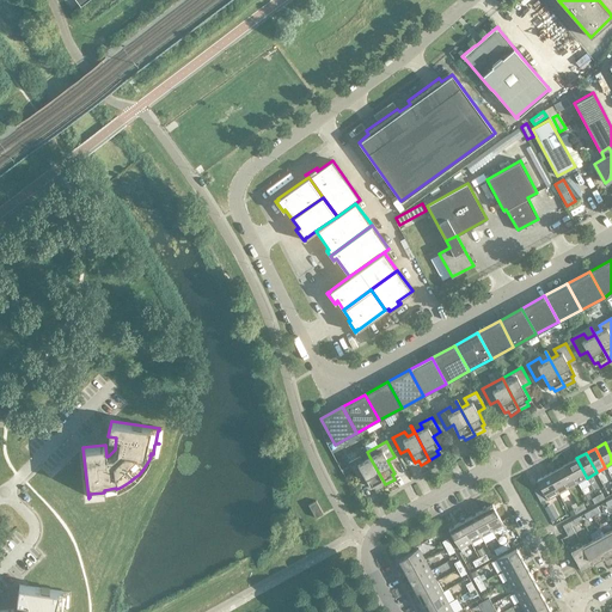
[(375,489),(385,484),(369,457),(362,461),(360,456),(348,463),(356,478),(363,475),(369,487),(373,485),(375,489)]
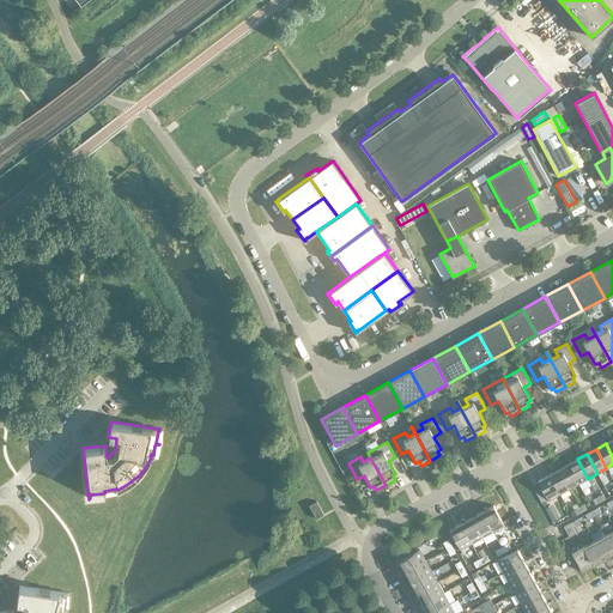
[(588,479),(577,459),(568,465),(578,484),(588,479)]
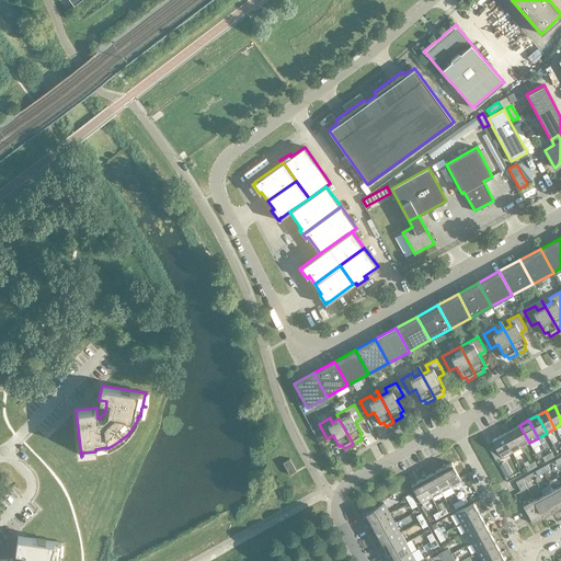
[(529,443),(519,425),(511,430),(521,447),(529,443)]
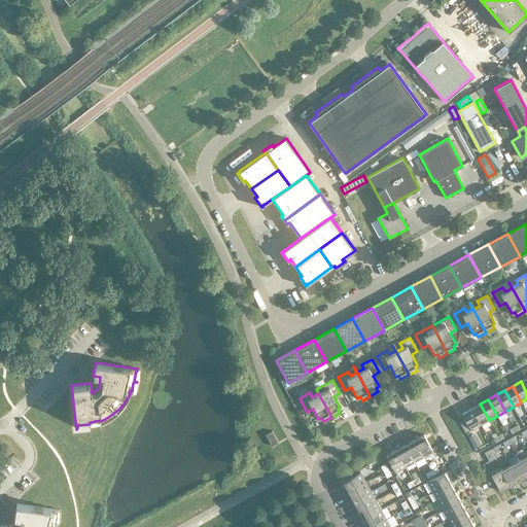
[(489,420),(480,403),(471,408),(481,425),(489,420)]
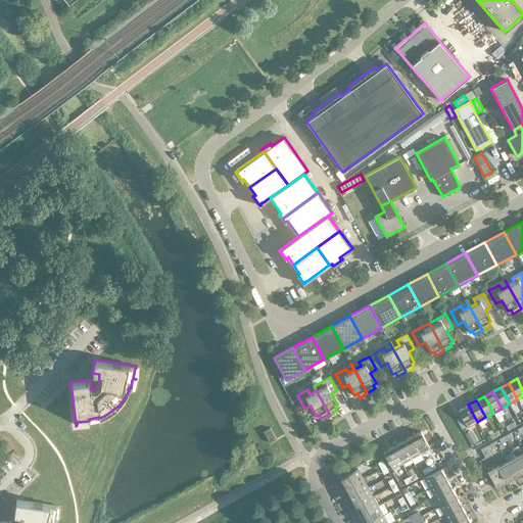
[(477,422),(468,405),(459,410),(462,416),(456,419),(462,429),(467,426),(468,427),(477,422)]
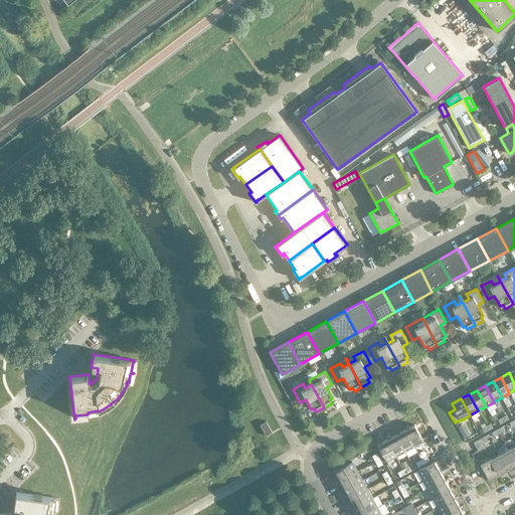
[(260,424),(266,436),(272,433),(266,421),(260,424)]
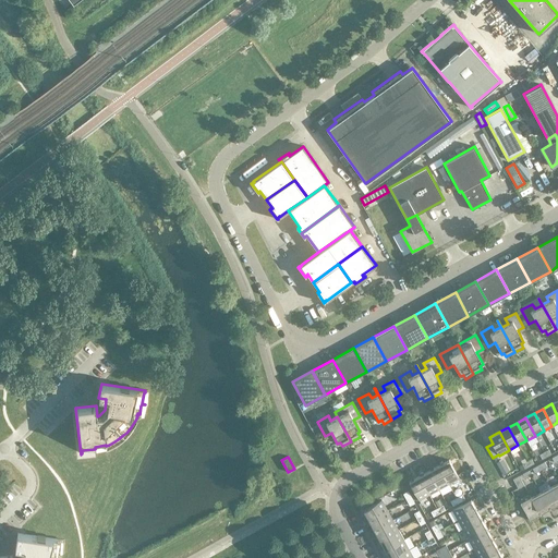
[(448,460),(438,465),(448,484),(459,478),(448,460)]
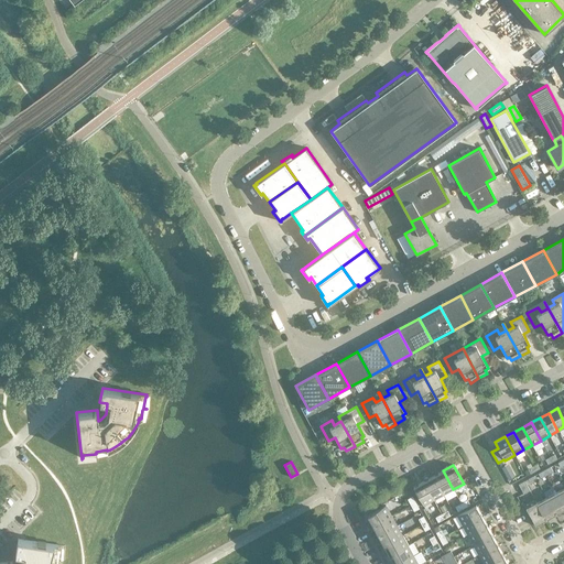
[(453,489),(443,470),(433,476),(443,495),(453,489)]
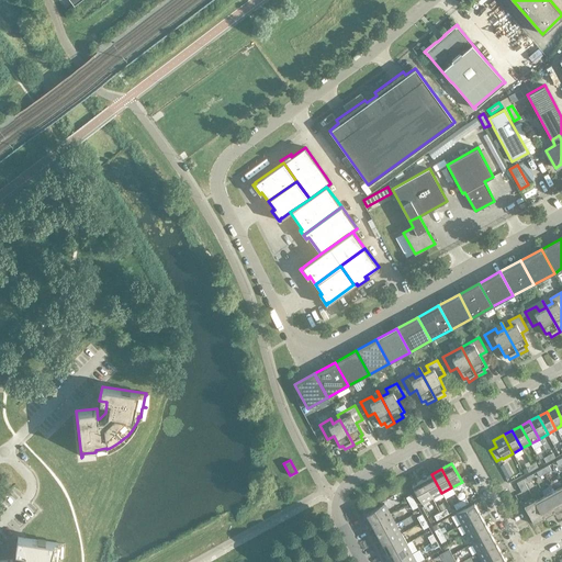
[(441,493),(431,474),(422,480),(431,498),(441,493)]
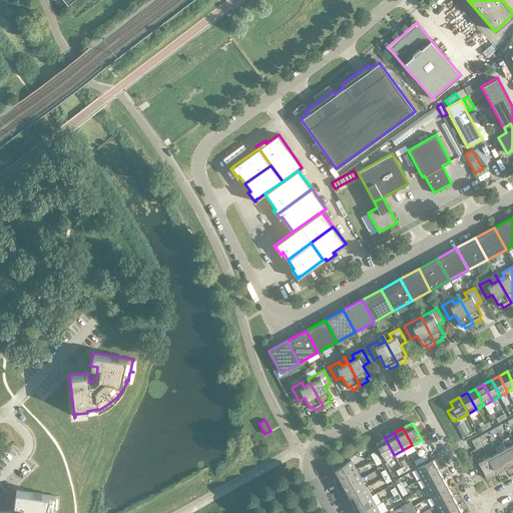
[(394,455),(385,438),(376,443),(385,460),(394,455)]
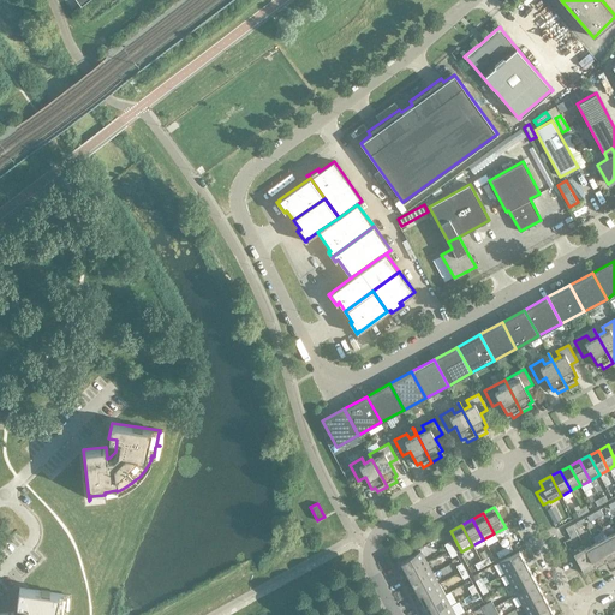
[(614,555),(614,553),(607,537),(596,542),(605,561),(614,555)]
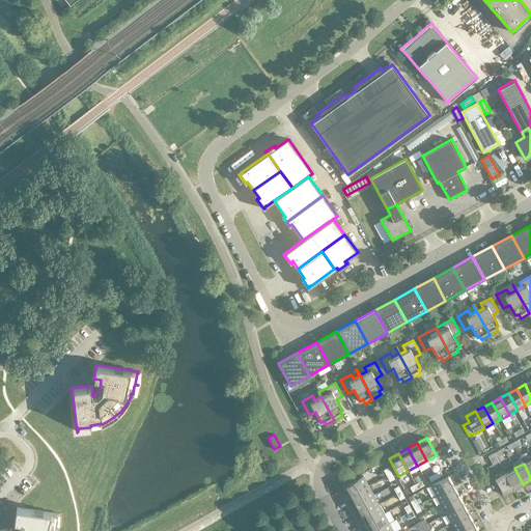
[(514,468),(505,473),(513,490),(523,484),(514,468)]
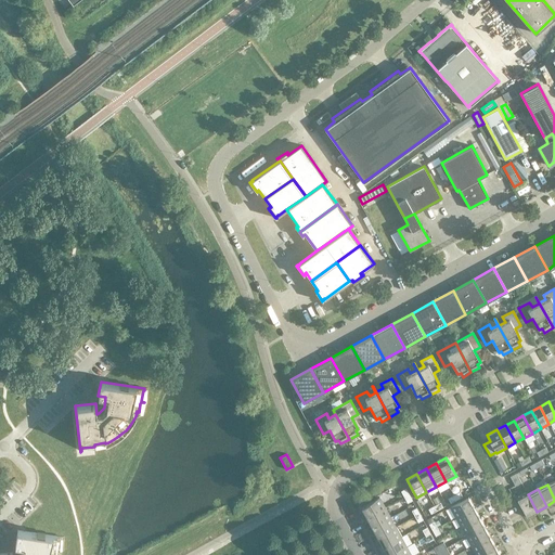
[(527,517),(537,512),(528,494),(528,493),(517,499),(527,517)]
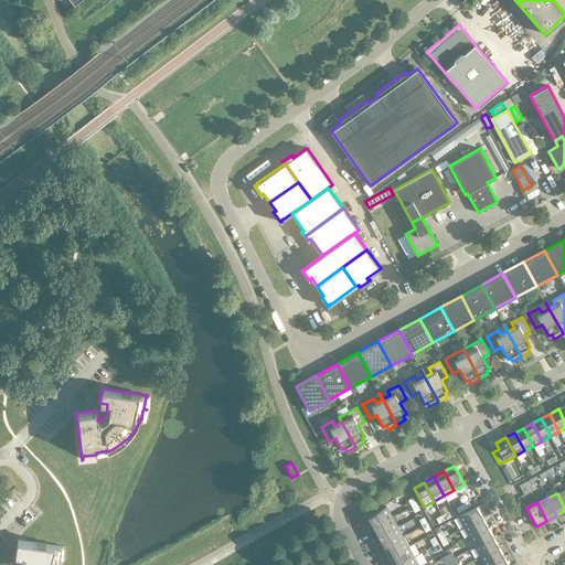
[(482,516),(477,505),(458,516),(464,526),(482,516)]
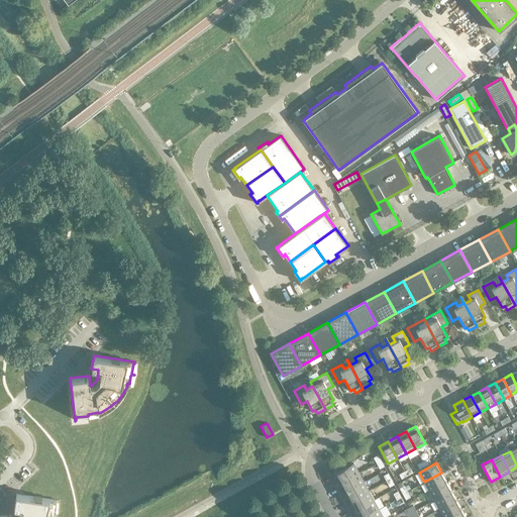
[(336,473),(341,482),(358,473),(353,463),(336,473)]
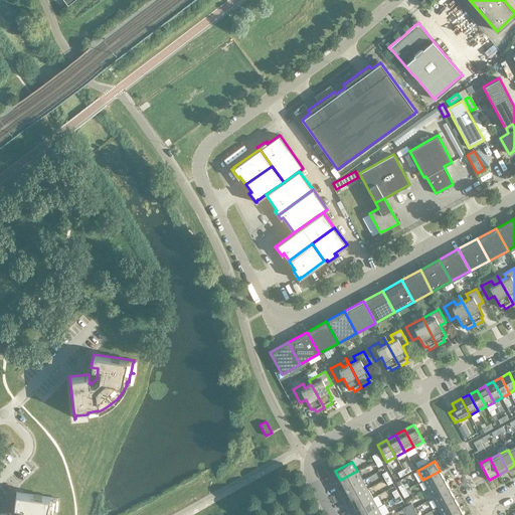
[(362,480),(357,471),(340,480),(345,489),(362,480)]
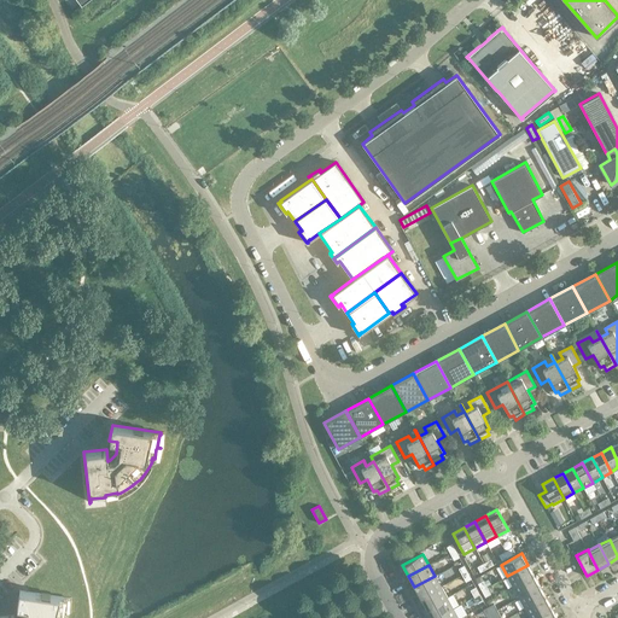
[(534,576),(528,565),(507,576),(513,587),(534,576)]
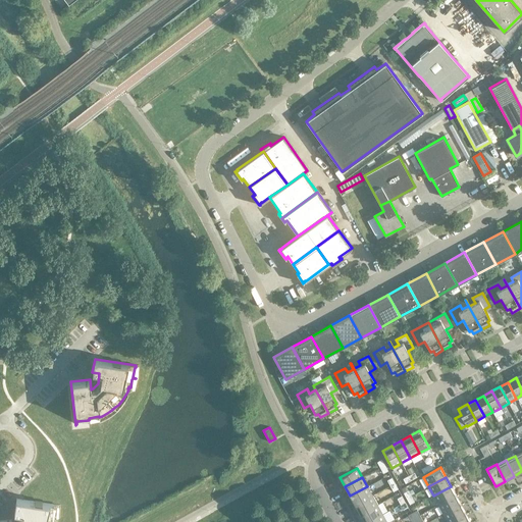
[(372,496),(367,486),(350,496),(355,505),(372,496)]
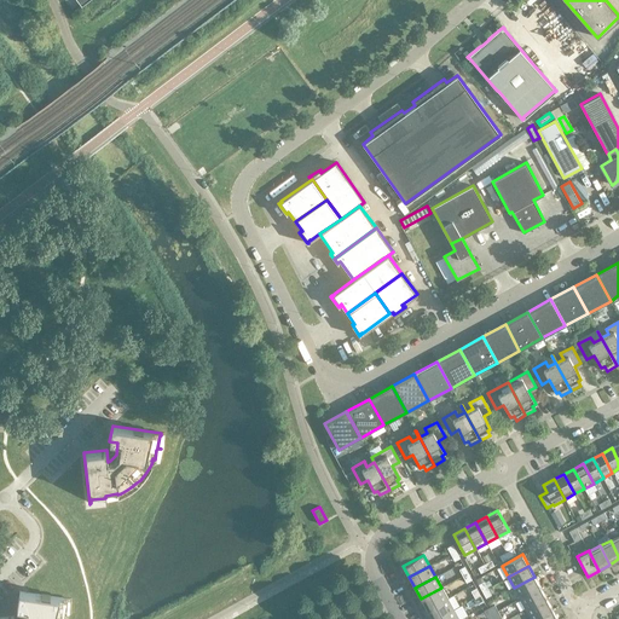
[(539,588),(534,577),(514,588),(520,599),(539,588)]
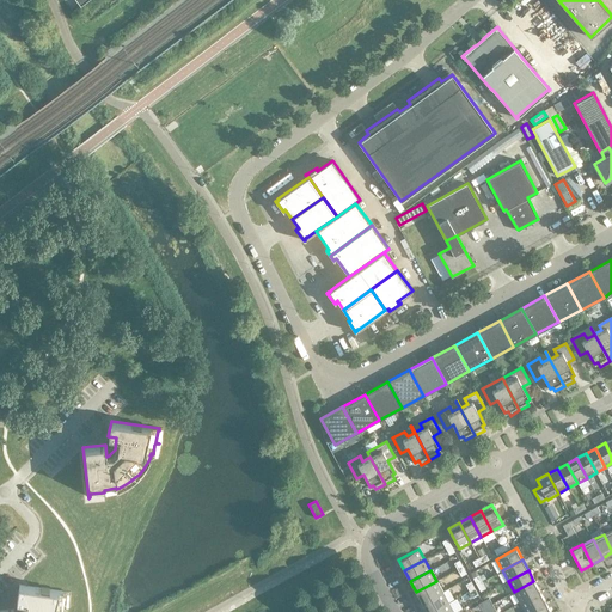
[(442,592),(436,581),(416,592),(422,603),(442,592)]
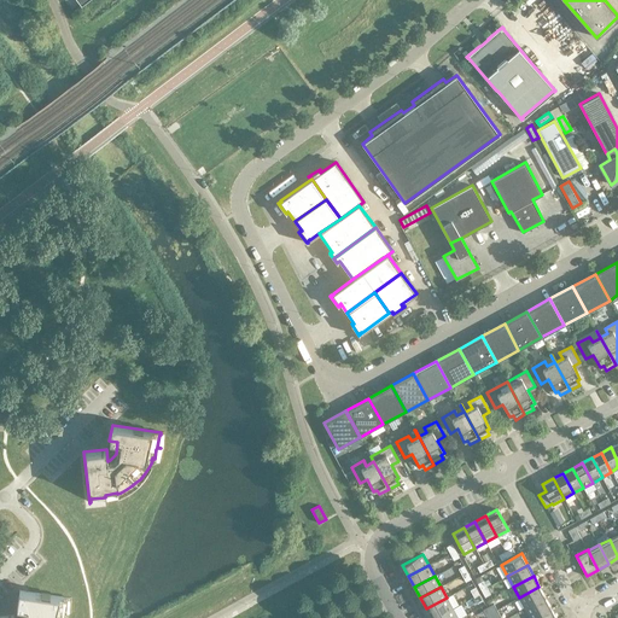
[(544,598),(538,587),(519,598),(524,608),(544,598)]
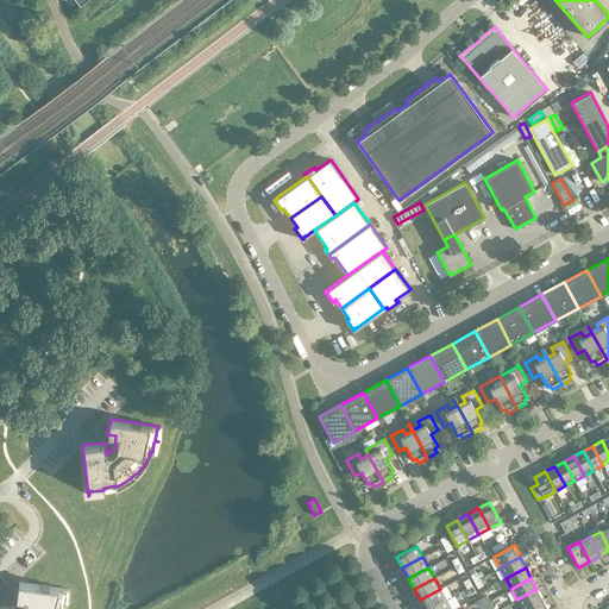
[(13,608),(13,606),(0,607),(0,608),(62,608),(63,604),(67,604),(63,603),(67,591),(67,589),(19,582),(17,597),(25,598),(23,608),(13,608)]
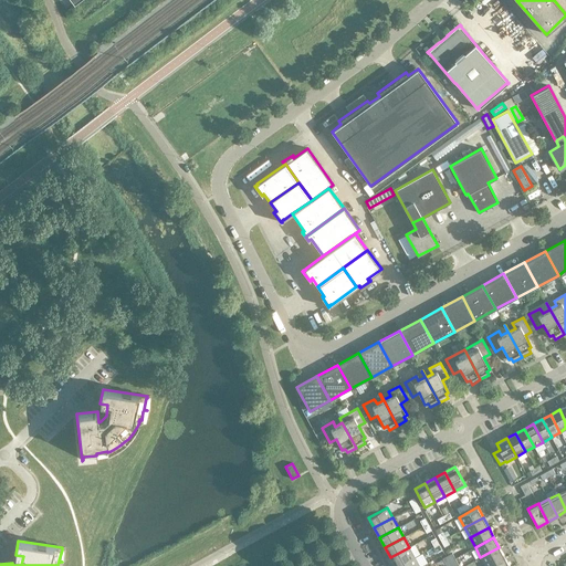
[(397,565),(415,557),(409,547),(390,557),(395,565),(397,565)]
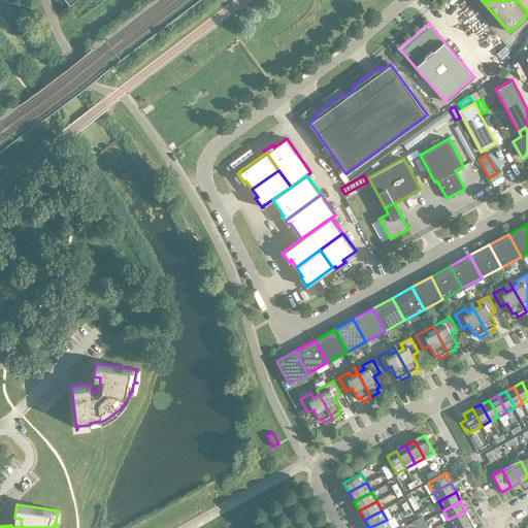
[(454,527),(470,520),(465,510),(448,520),(452,527),(454,527)]
